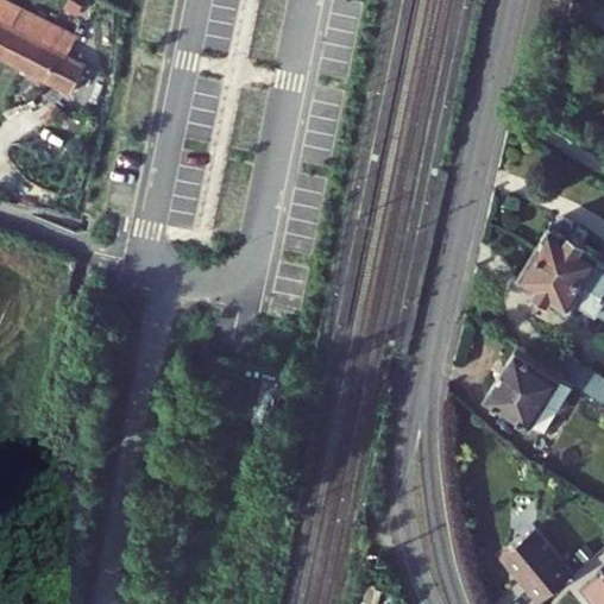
[(0,60),(69,96),(81,69),(0,29),(0,60)]
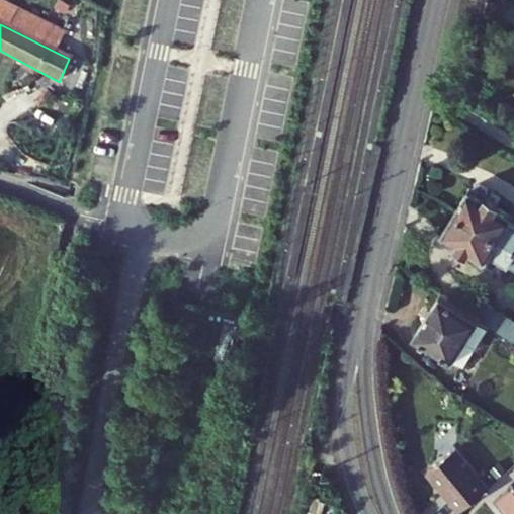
[(464,199),(453,218),(513,255),(513,233),(505,228),(509,222),(493,211),(496,208),(483,200),(482,191),(477,189),(470,194),(467,199),(464,199)]
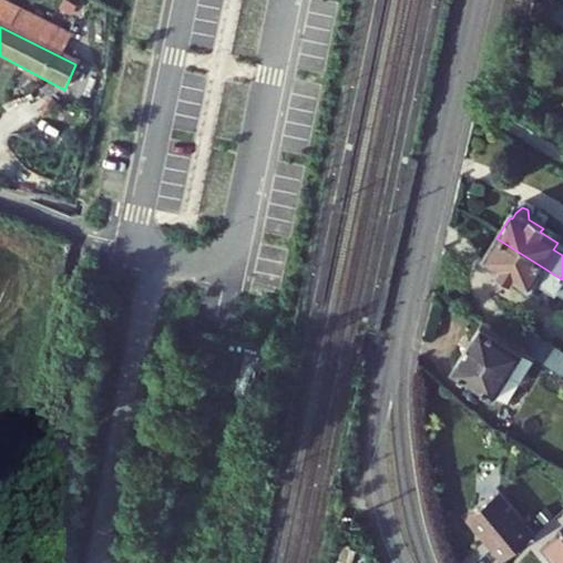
[(562,279),(497,238),(481,264),(500,273),(497,276),(510,285),(512,280),(529,292),(534,283),(562,299),(562,279)]
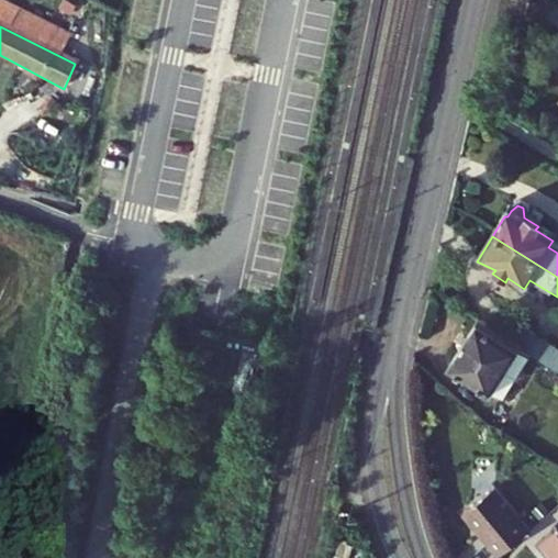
[(557,355),(492,315),(482,330),(528,358),(557,376),(557,355)]
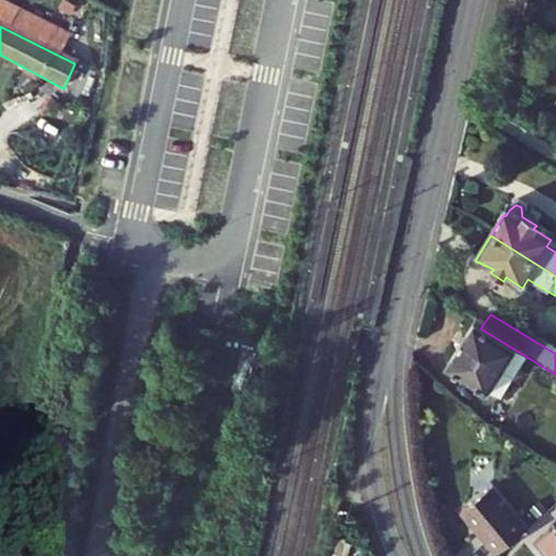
[(473,324),(444,369),(498,402),(526,357),(481,328),(473,324)]
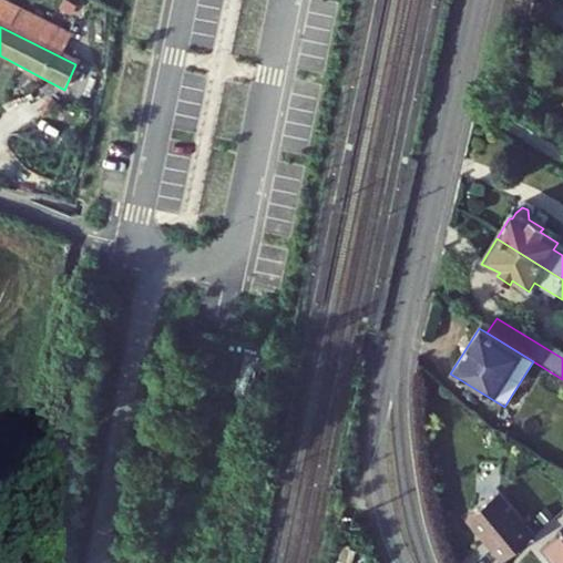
[(464,523),(499,562),(503,562),(532,538),(495,495),(464,523)]
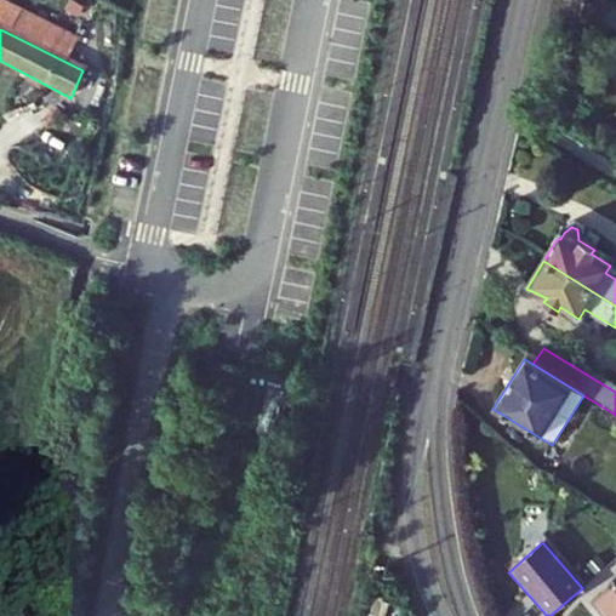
[(608,591),(593,603),(604,615),(615,615),(615,586),(612,581),(604,587),(608,591)]
